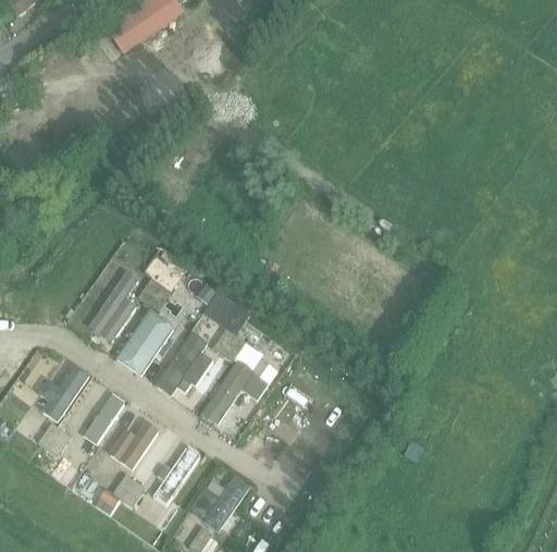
[(35,1),(34,0),(8,0),(16,13),(35,1)]
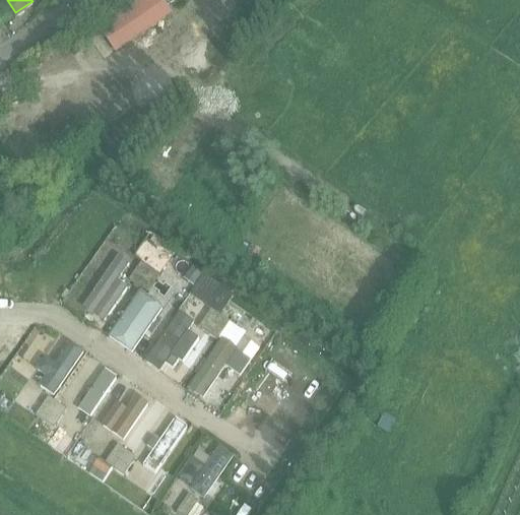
[(127,0),(96,20),(116,48),(172,10),(167,2),(170,0),(127,0)]
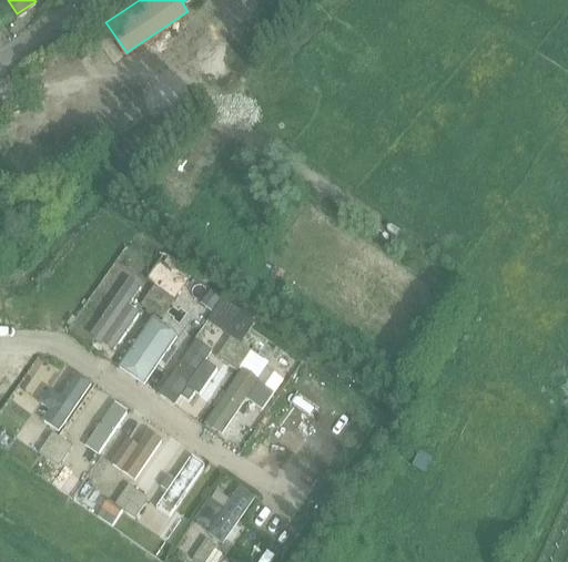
[(159,258),(146,276),(155,283),(165,290),(175,297),(188,279),(159,258)]
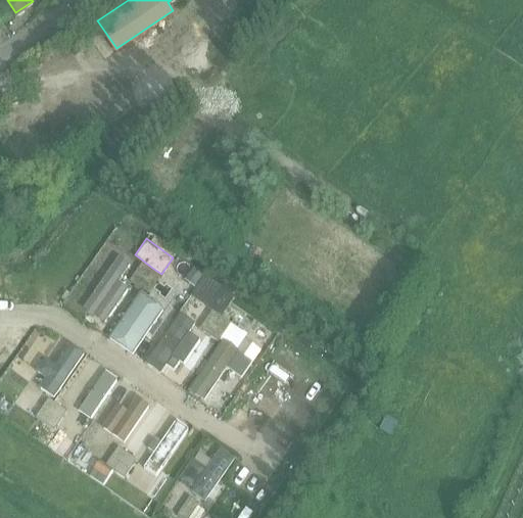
[(129,264),(117,255),(82,304),(103,320),(128,286),(117,279),(129,264)]
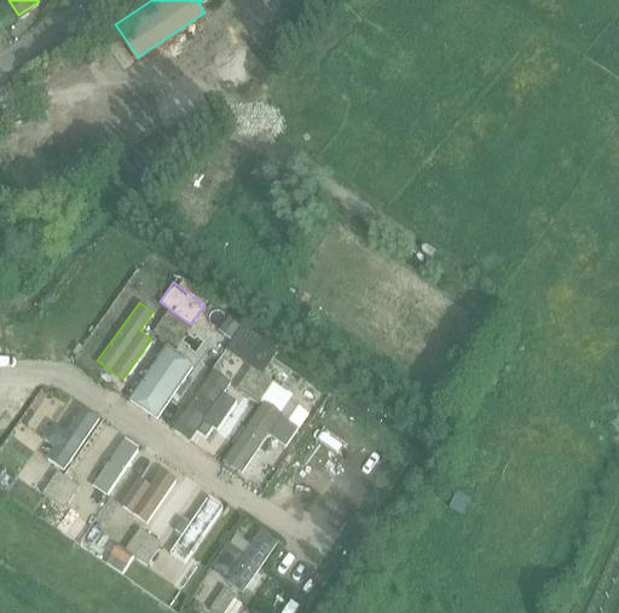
[(155,330),(166,339),(180,317),(169,308),(155,330)]
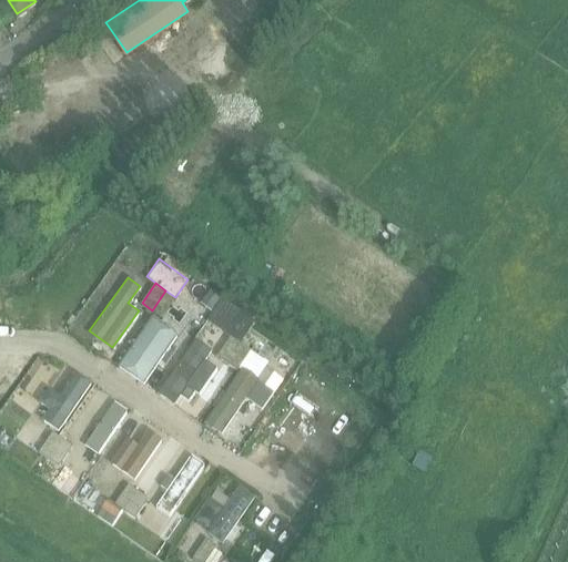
[(211,289),(202,302),(213,309),(222,297),(211,289)]
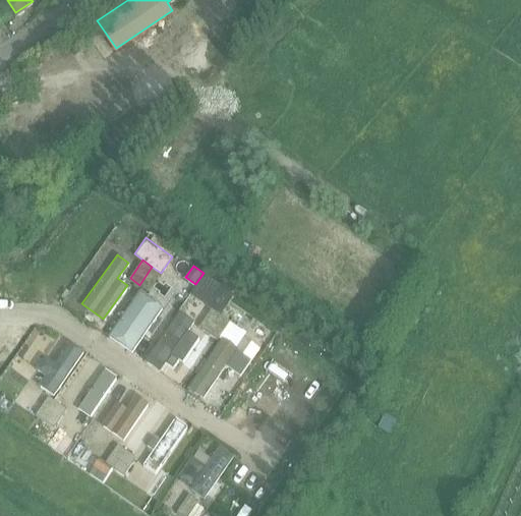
[(161,273),(152,267),(139,285),(149,291),(161,273)]
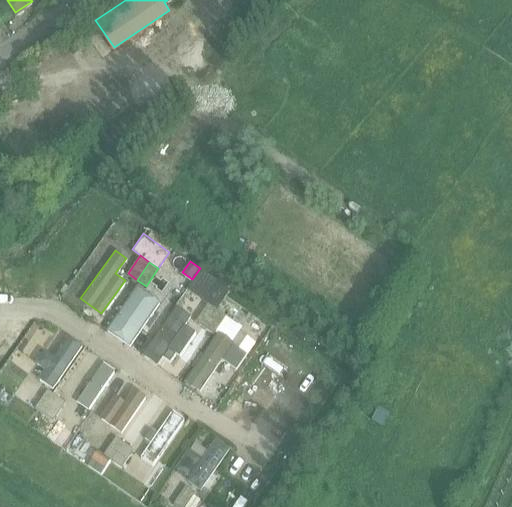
[(192,279),(187,287),(209,302),(217,308),(230,289),(200,268),(192,279)]
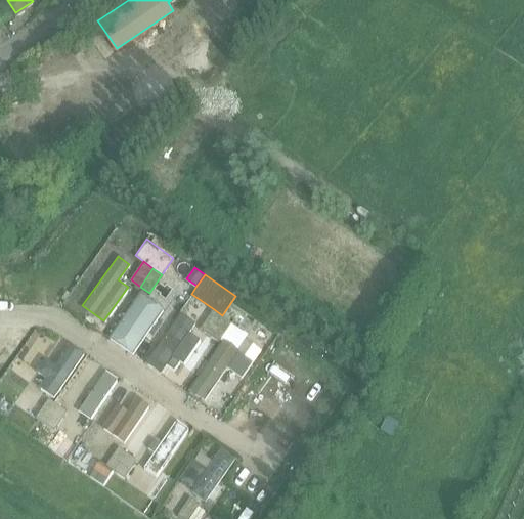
[(162,308),(138,292),(107,337),(131,352),(162,308)]
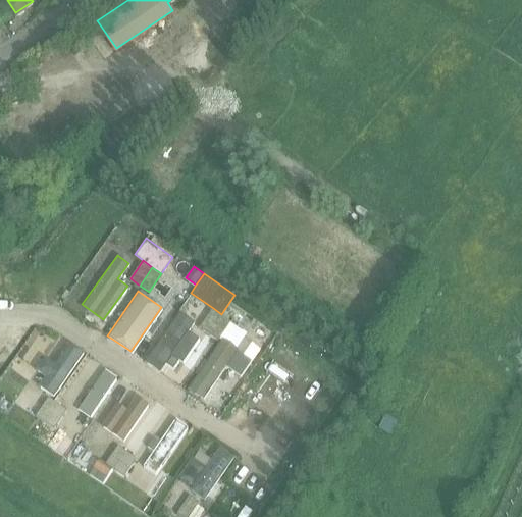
[(209,333),(221,314),(213,308),(200,326),(209,333)]
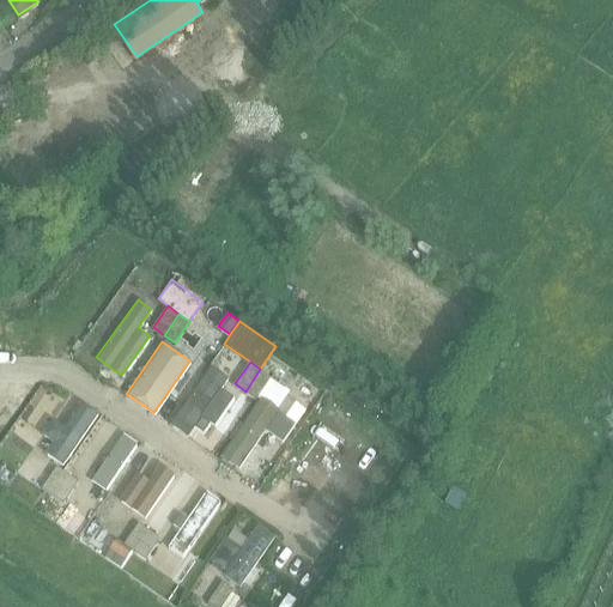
[(228,377),(210,365),(170,424),(187,435),(201,414),(214,424),(234,396),(220,387),(228,377)]
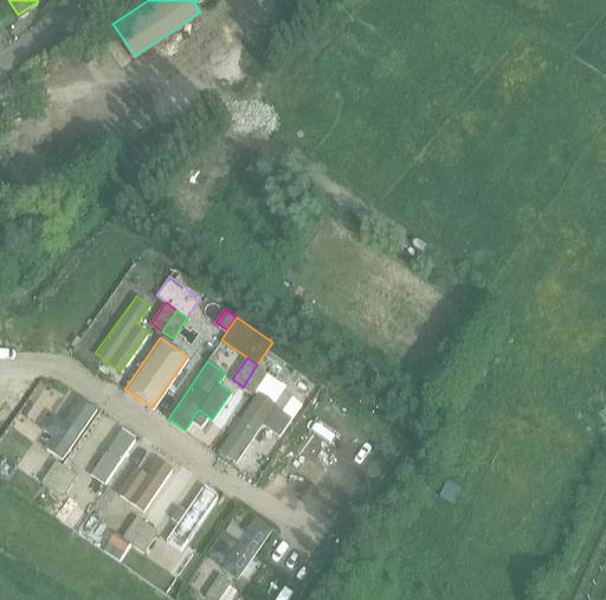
[(268,373),(257,365),(243,387),(252,394),(268,373)]
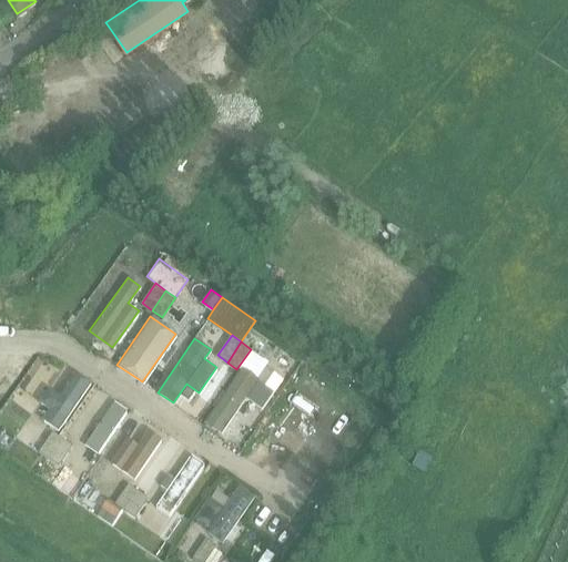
[(41,419),(58,430),(91,381),(74,370),(59,392),(49,386),(38,401),(49,408),(41,419)]
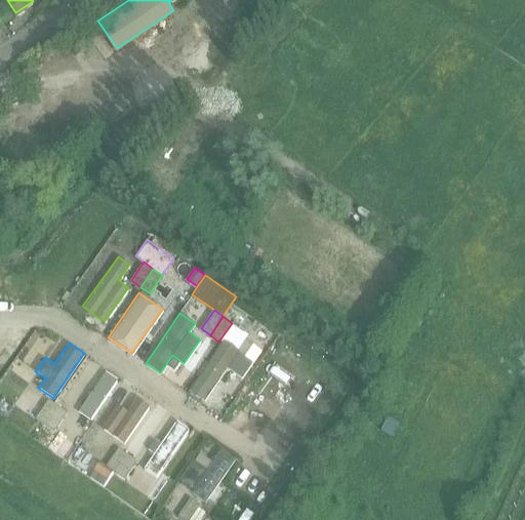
[(247,363),(219,345),(191,389),(218,407),(247,363)]
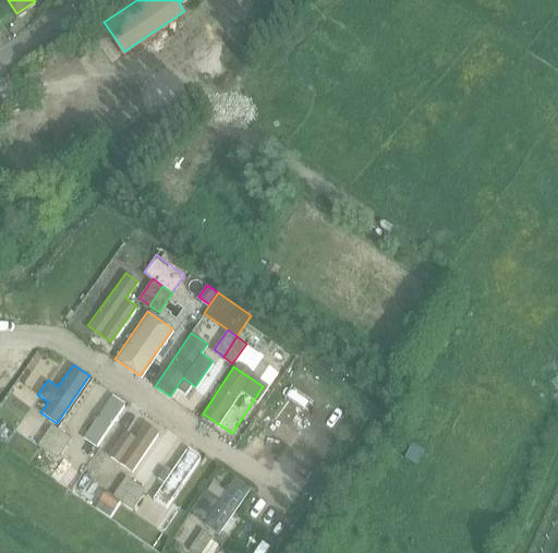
[(124,404),(111,394),(82,435),(96,444),(124,404)]
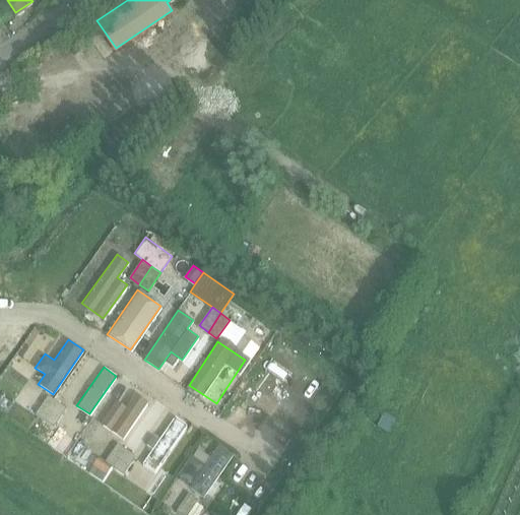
[(118,401),(102,426),(126,442),(151,403),(135,393),(126,407),(118,401)]
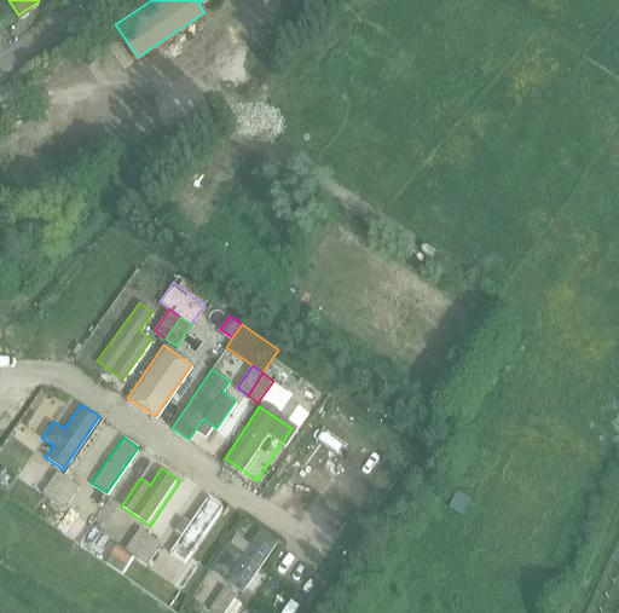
[(55,498),(69,476),(58,469),(42,491),(55,498)]
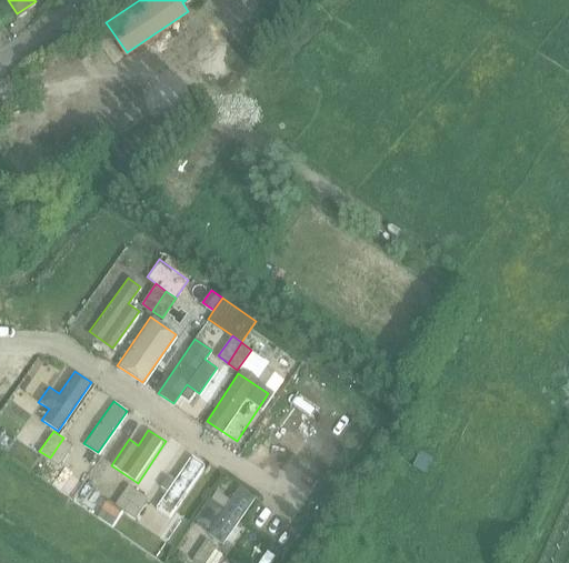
[(73,445),(63,438),(50,458),(60,465),(73,445)]
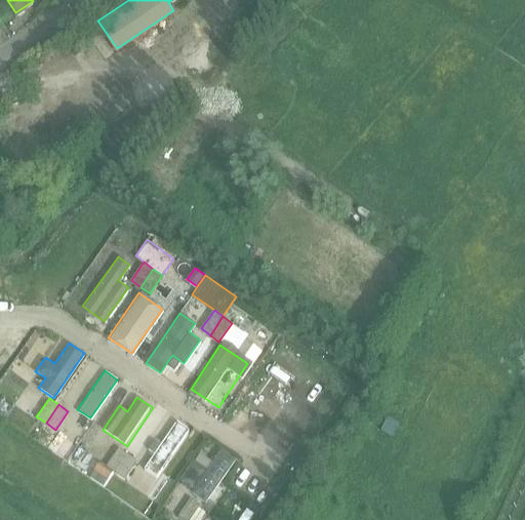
[(387,414),(380,428),(392,434),(399,422),(387,414)]
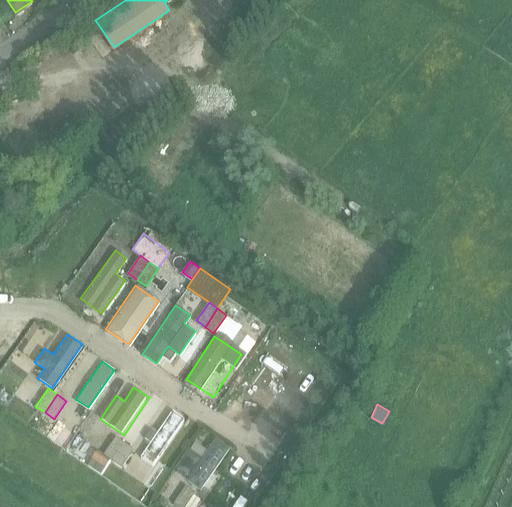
[(184,417),(172,410),(142,455),(153,462),(184,417)]
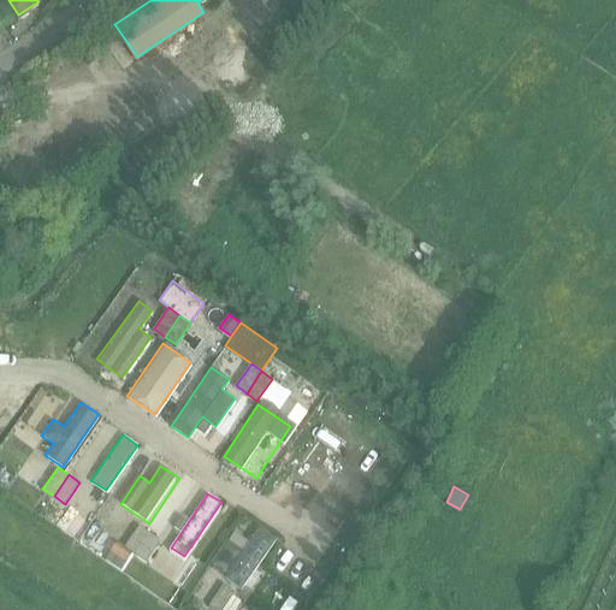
[(112,543),(122,532),(92,508),(83,520),(112,543)]
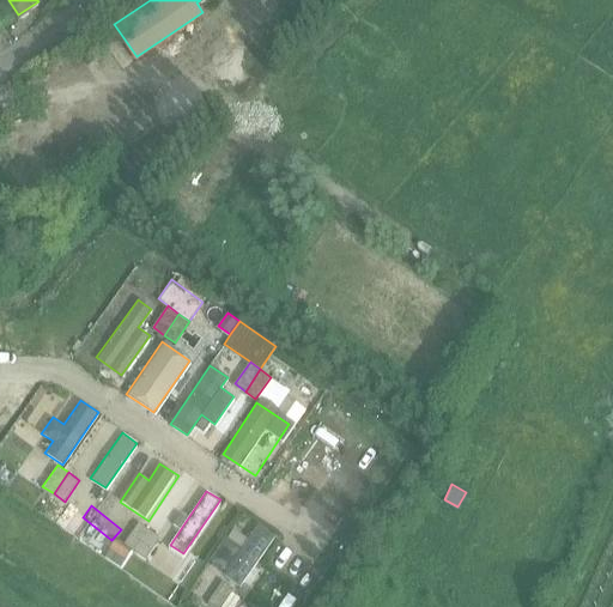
[(139,522),(125,544),(133,550),(134,551),(150,529),(139,522)]
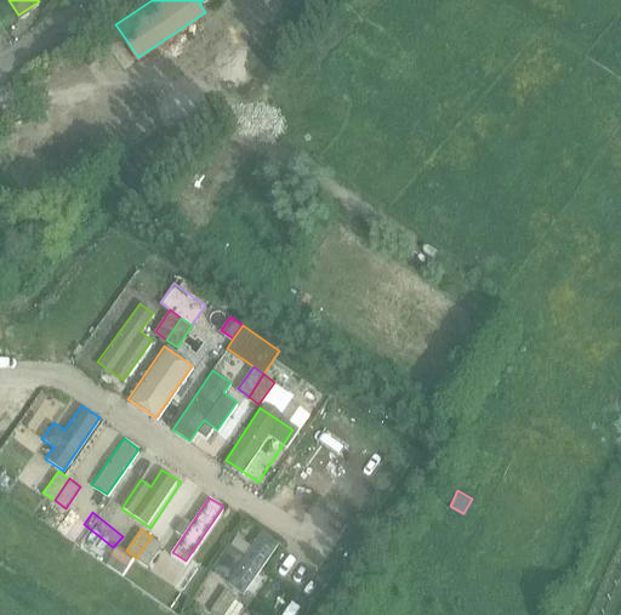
[(275,542),(258,531),(244,554),(228,544),(210,569),(243,591),(275,542)]
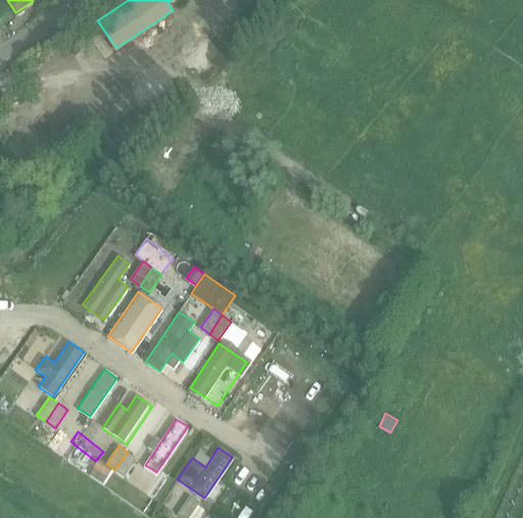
[(128,452),(114,470),(125,476),(137,458),(128,452)]
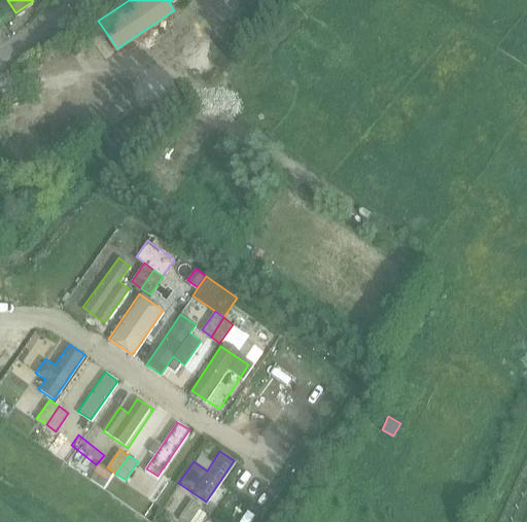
[(101,463),(91,479),(104,487),(114,473),(107,467),(101,463)]
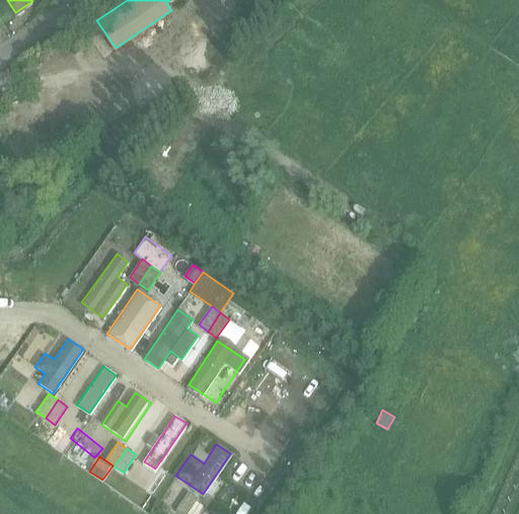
[(191,513),(202,499),(192,492),(178,511),(182,513),(191,513)]
